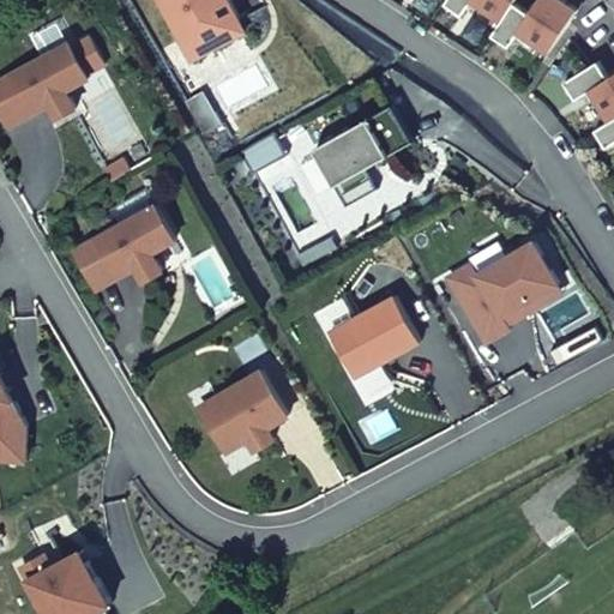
[(230,43),(206,0),(139,0),(180,71),(230,43)]
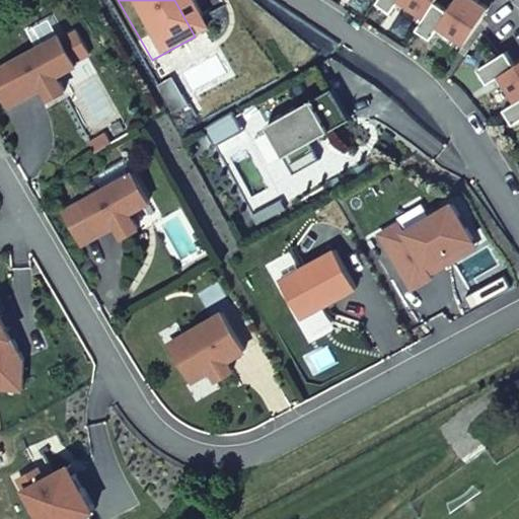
[(375,0),(372,6),(390,17),(399,2),(426,18),(417,34),(430,43),(437,31),(464,49),(489,8),(474,0),(455,0),(447,13),(431,3),(433,0),(375,0)]
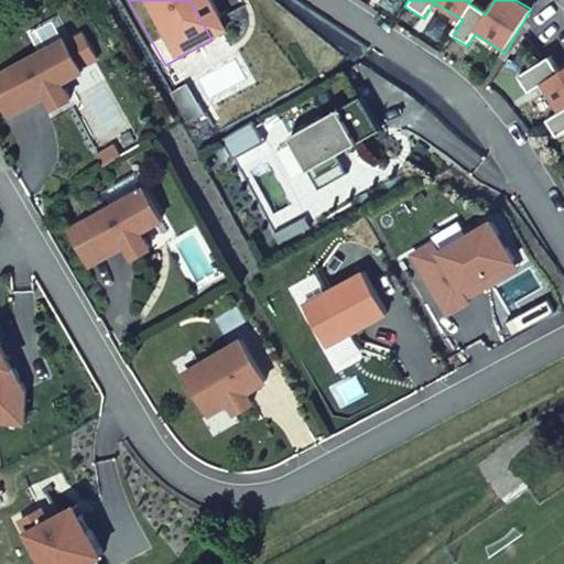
[(56,51),(0,82),(0,85),(19,119),(36,109),(45,121),(62,111),(52,95),(75,83),(56,51)]
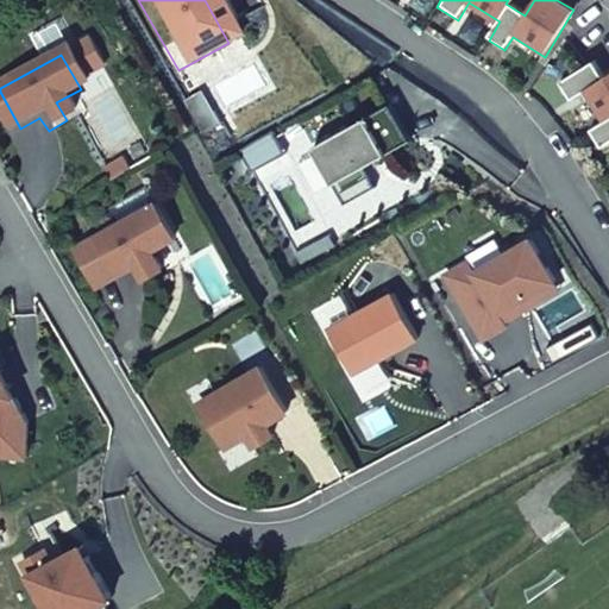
[(592,56),(551,81),(566,106),(585,94),(603,123),(585,133),(598,152),(608,145),(608,68),(602,73),(592,56)]
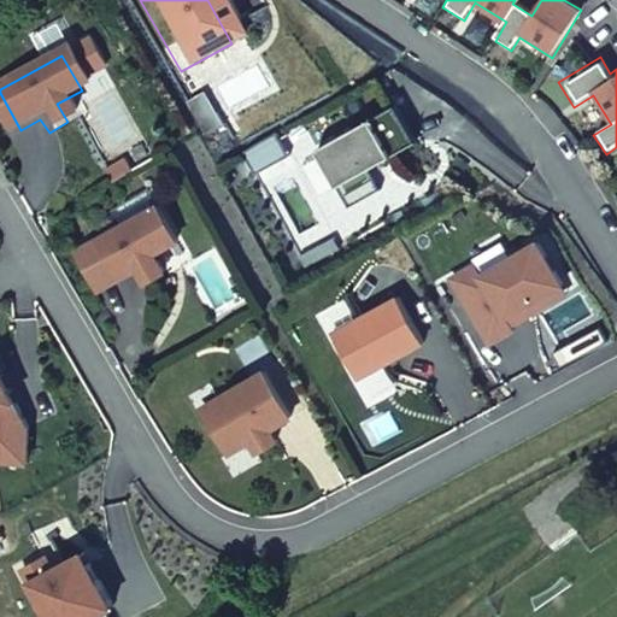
[(410,145),(388,109),(310,153),(346,216),(378,198),(363,171),(410,145)]
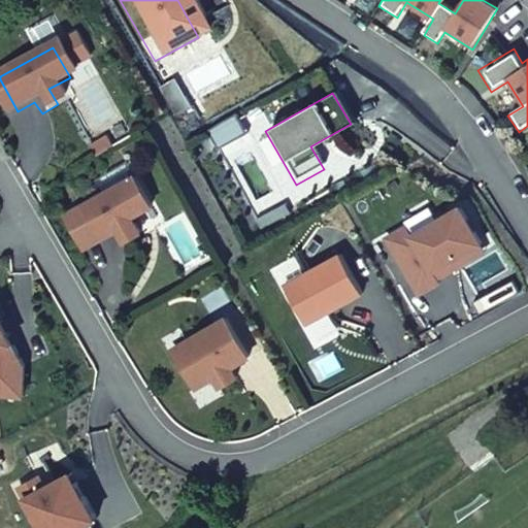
[(129,186),(75,217),(95,250),(112,239),(118,252),(134,241),(125,226),(145,215),(129,186)]
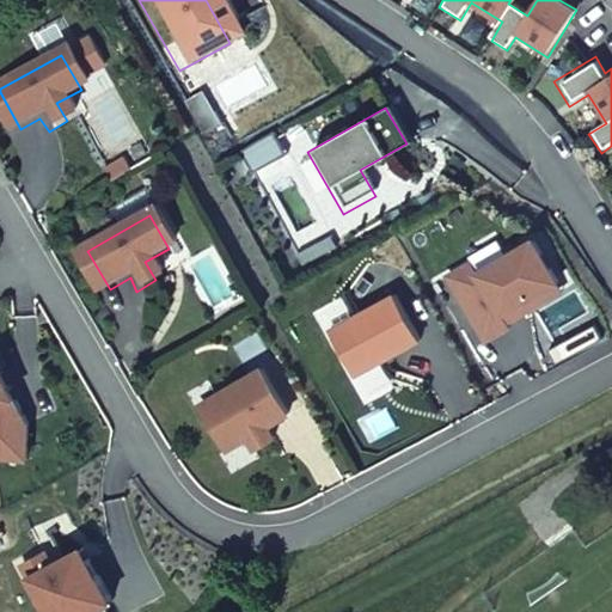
[(530,245),(473,279),(469,269),(442,285),(481,349),(506,334),(502,326),(558,294),(530,245)]
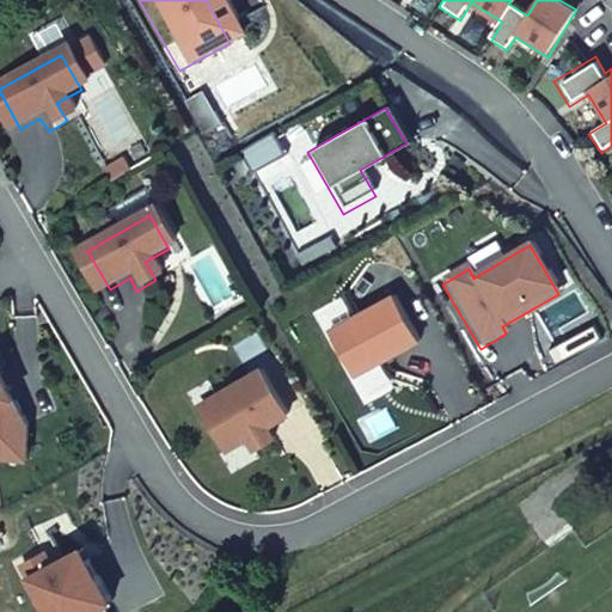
[(407,348),(380,304),(322,337),(349,383),(407,348)]
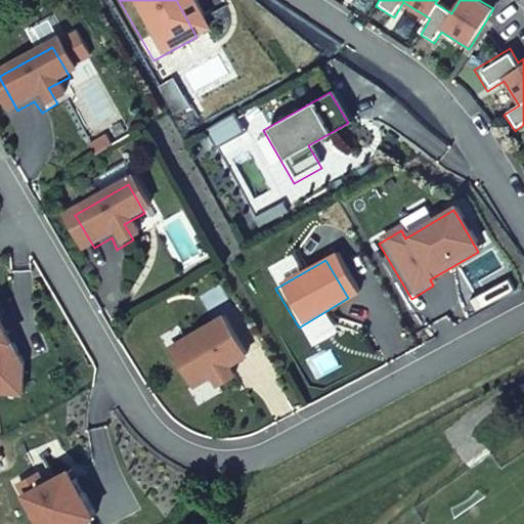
[(220,323),(168,355),(192,392),(244,361),(220,323)]
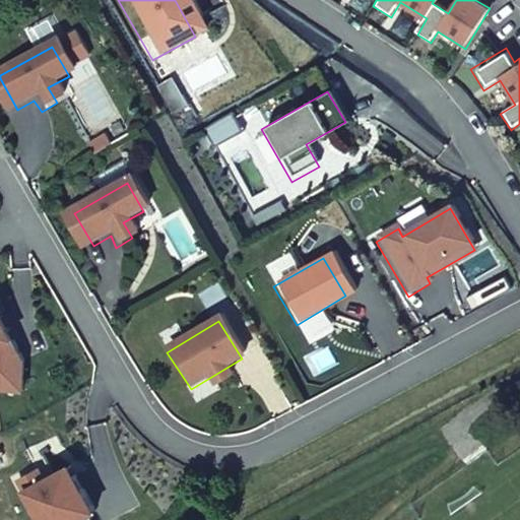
[(18,363),(0,331),(0,395),(17,396),(18,363)]
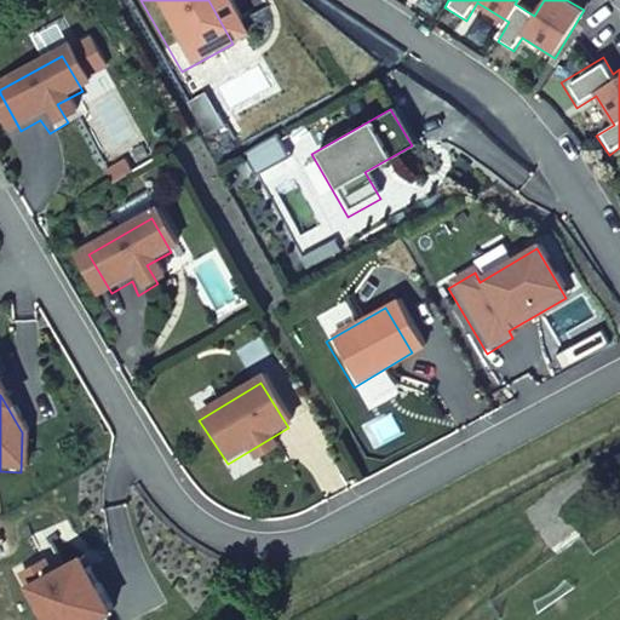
[(267,441),(248,452),(256,464),(274,452),(267,441)]
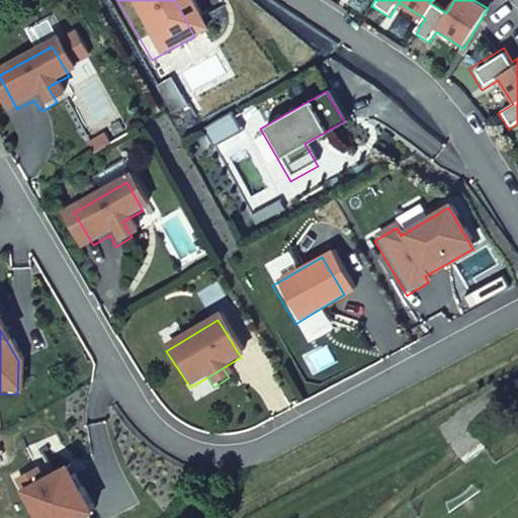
[(67,466),(50,476),(18,483),(37,517),(84,517),(83,516),(91,511),(67,466)]
